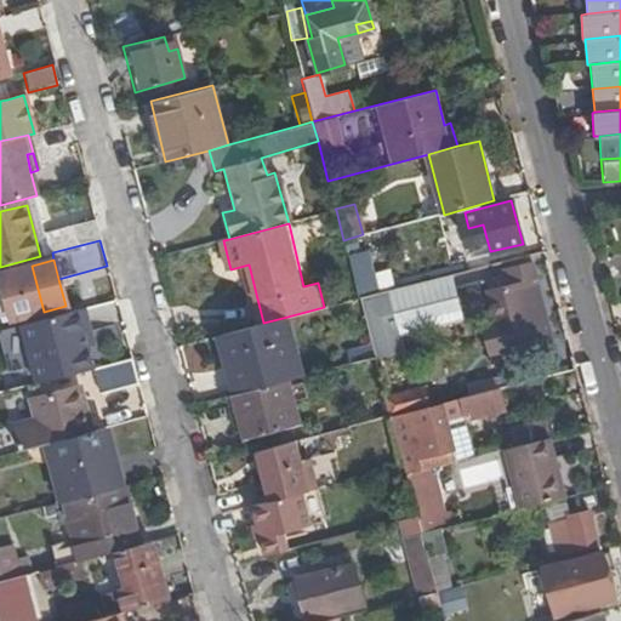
[(522,346),(551,337),(531,263),(508,269),(511,278),(489,283),(503,339),(518,335),(522,346)]
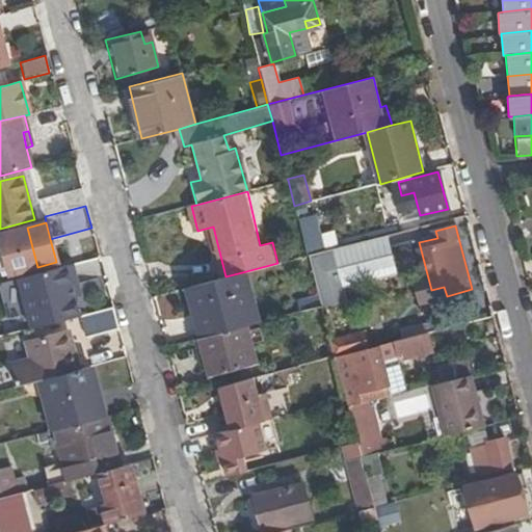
[(344,229),(324,234),(328,247),(348,242),(344,229)]
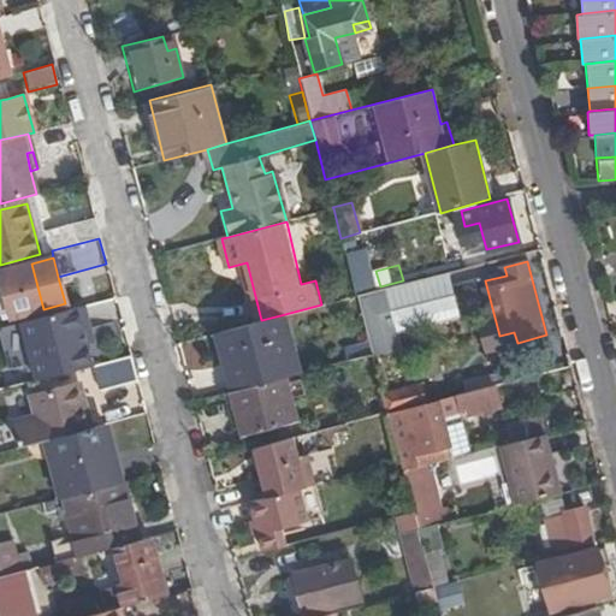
[(454,317),(442,273),(355,296),(369,355),(371,360),(396,353),(391,335),(454,317)]
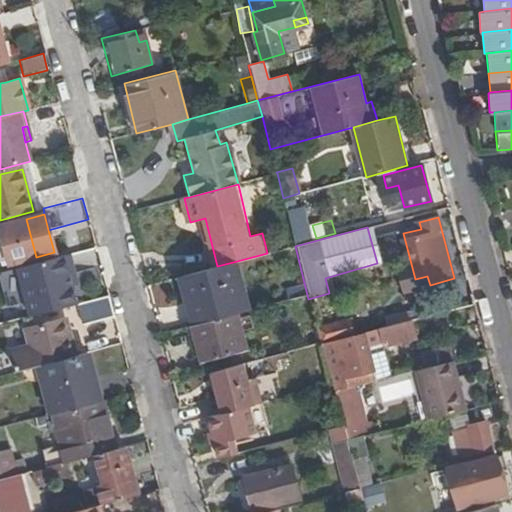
[(77,304),(64,255),(21,266),(33,315),(77,304)]
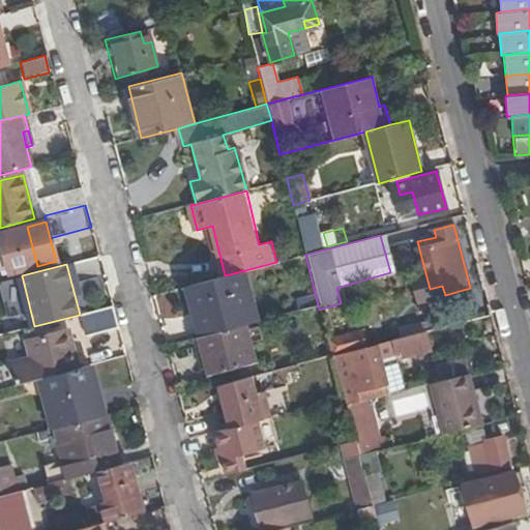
[(185,287),(198,336),(241,325),(255,322),(241,271),(225,275),(185,287)]
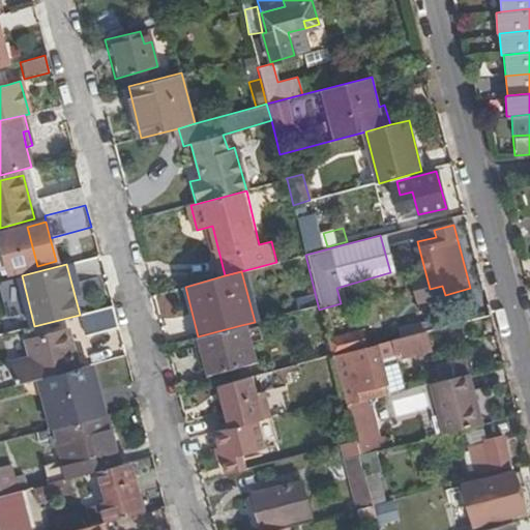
[(112,306),(80,315),(85,336),(117,328),(112,306)]
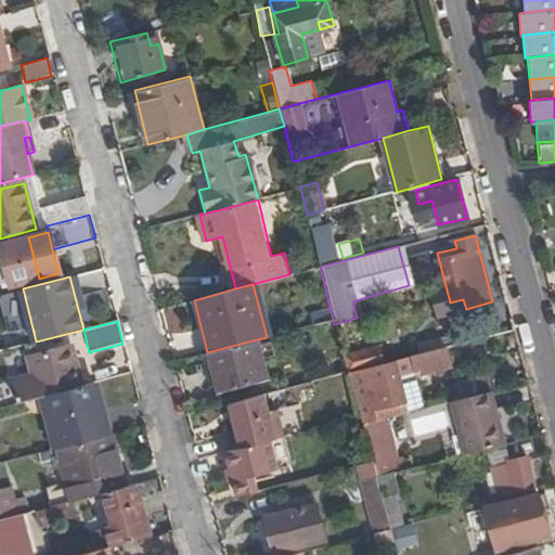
[(262,379),(253,340),(207,352),(217,392),(262,379)]
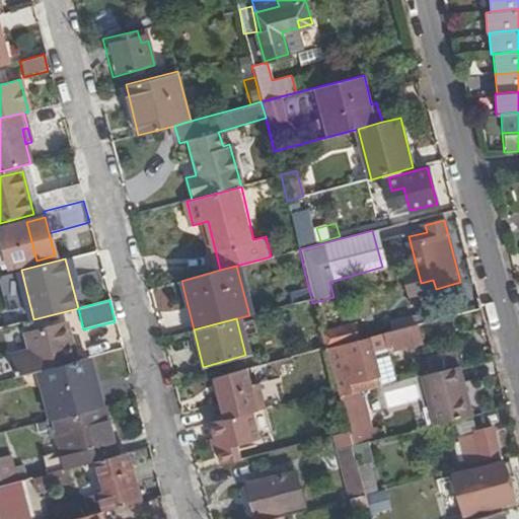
[(12,357),(17,376),(36,371),(44,369),(76,361),(66,323),(25,334),(30,352),(12,357)]
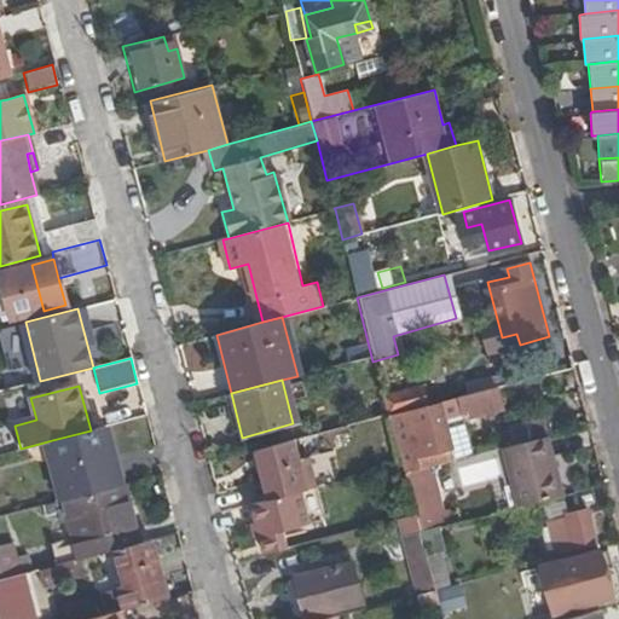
[(495,408),(489,389),(388,416),(403,474),(455,461),(445,422),(495,408)]
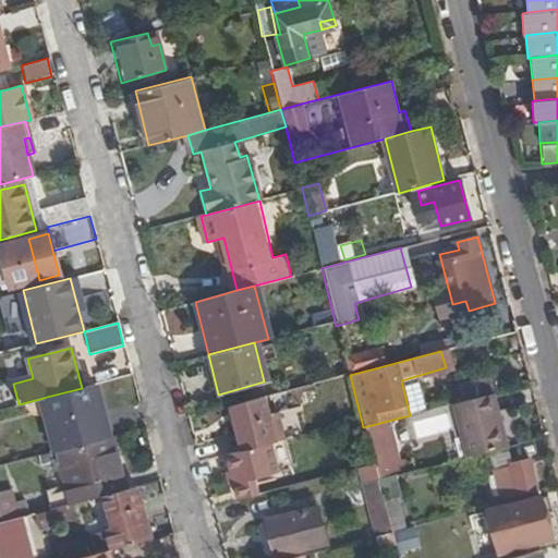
[(471,381),(475,398),(493,393),(509,389),(505,373),(471,381)]
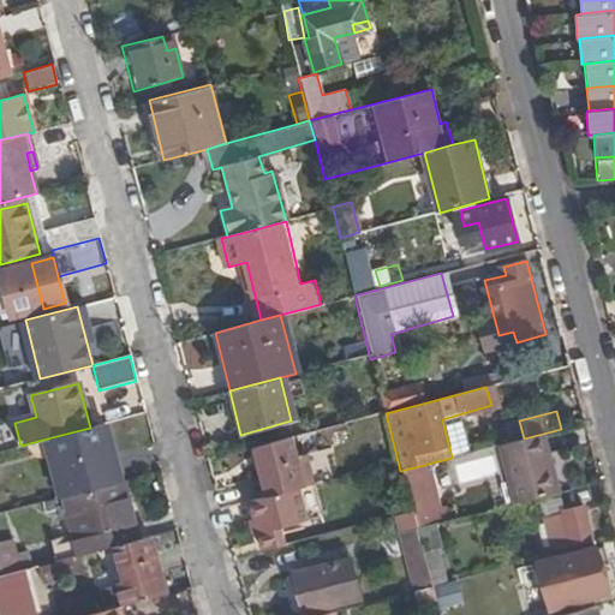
[(524,439),(519,421),(500,425),(505,443),(524,439)]
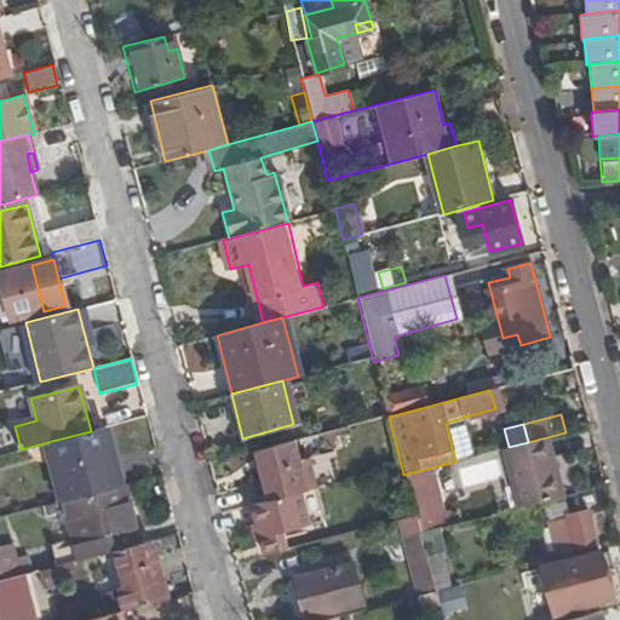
[(52,441),(67,500),(119,486),(103,428),(91,431),(52,441)]
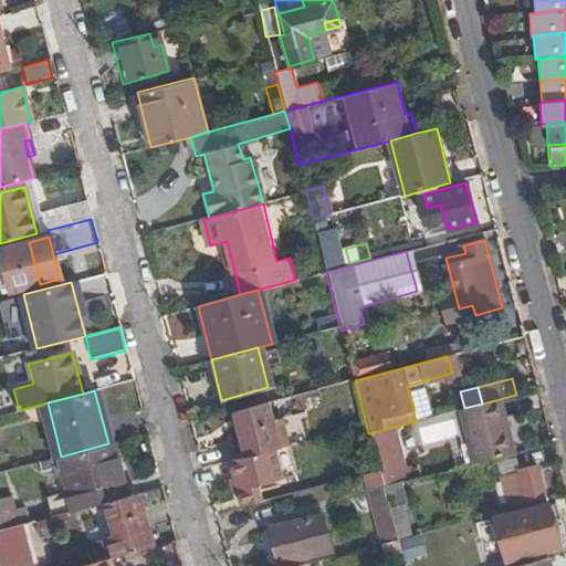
[(515,451),(500,399),(482,404),(464,408),(459,410),(473,462),(515,451)]
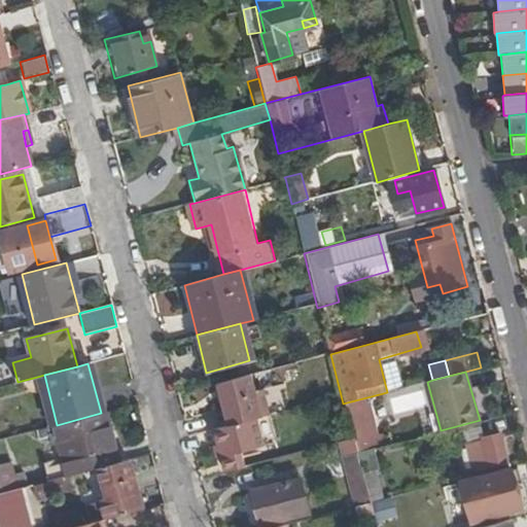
[(37,377),(49,426),(55,425),(57,425),(44,375),(37,377)]
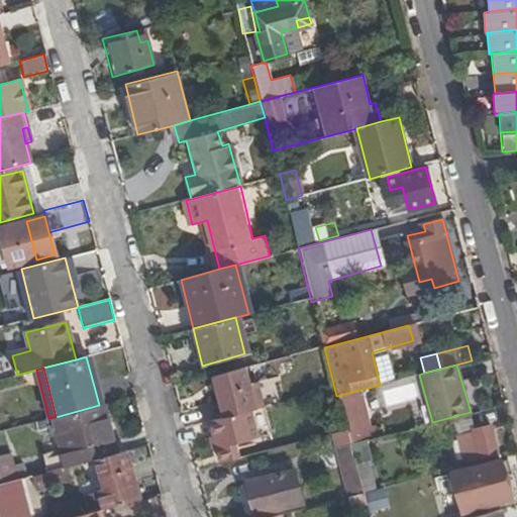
[(247,384),(243,369),(211,377),(221,417),(247,411),(261,407),(254,382),(247,384)]
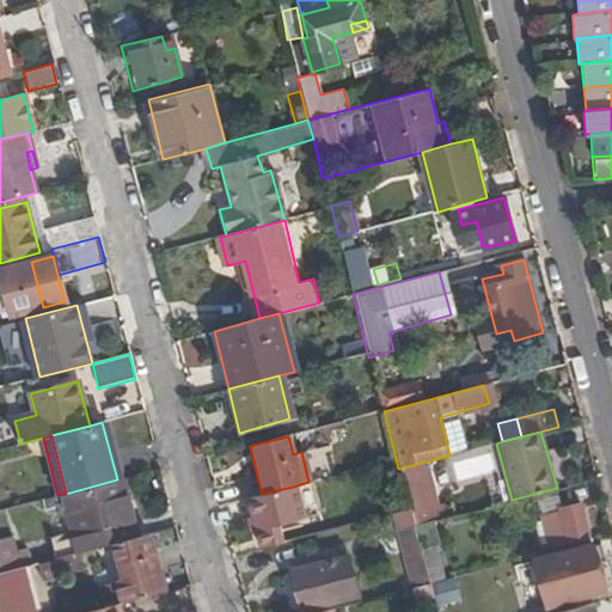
[(427,467),(401,475),(409,508),(410,513),(438,506),(427,467)]
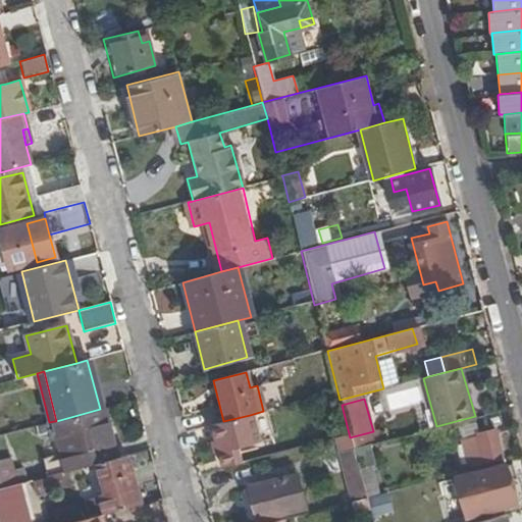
[(44,461),(48,475),(95,464),(118,458),(105,408),(100,409),(56,421),(54,421),(56,429),(63,456),(44,461)]
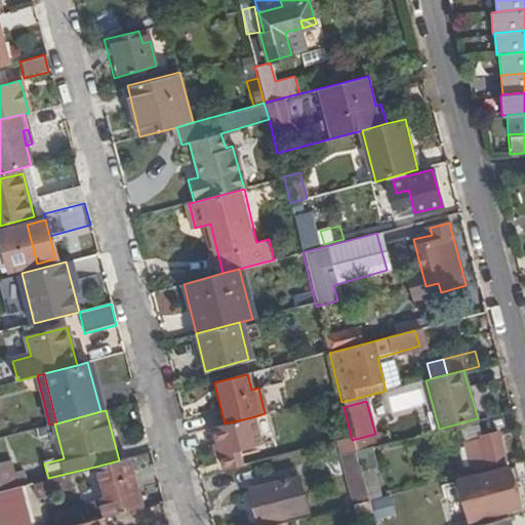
[(209,428),(220,471),(241,465),(238,450),(257,444),(251,417),(225,423),(209,428)]
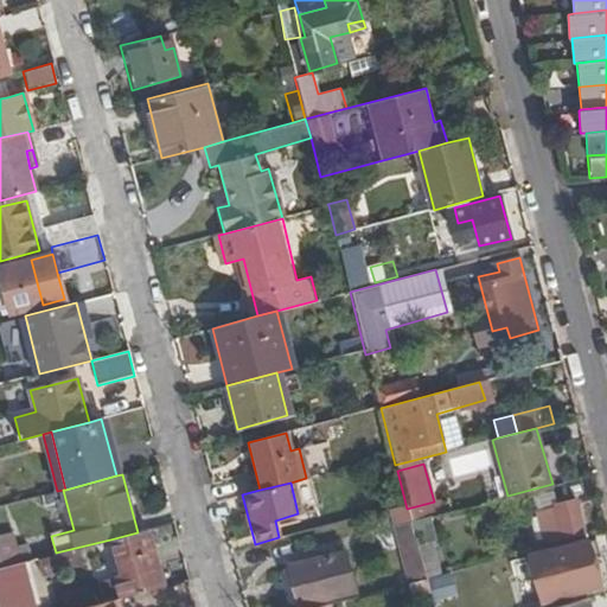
[(57,491),(40,496),(42,505),(65,499),(63,490),(57,491)]
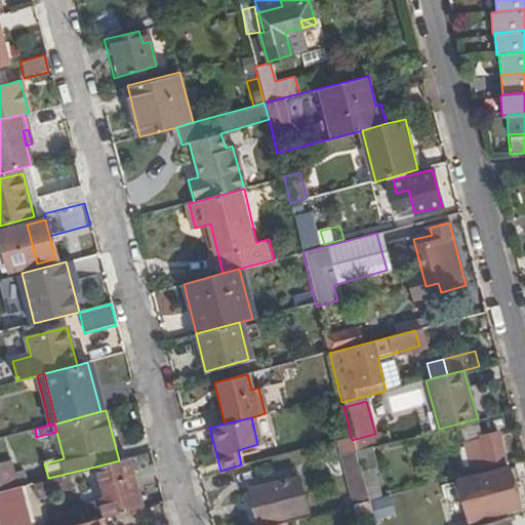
[(497,431),(477,436),(477,437),(484,467),(506,461),(497,431)]
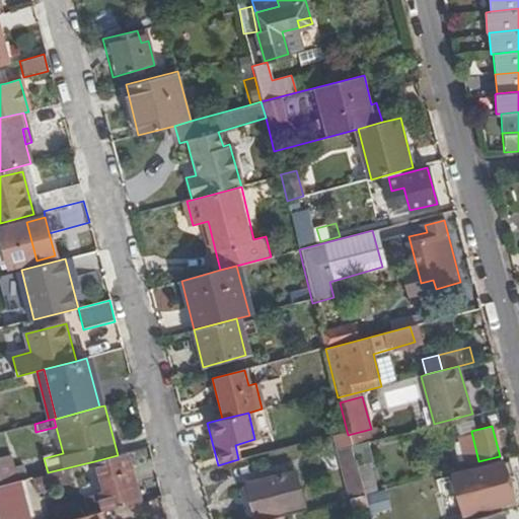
[(478,461),(471,432),(455,437),(462,465),(478,461)]
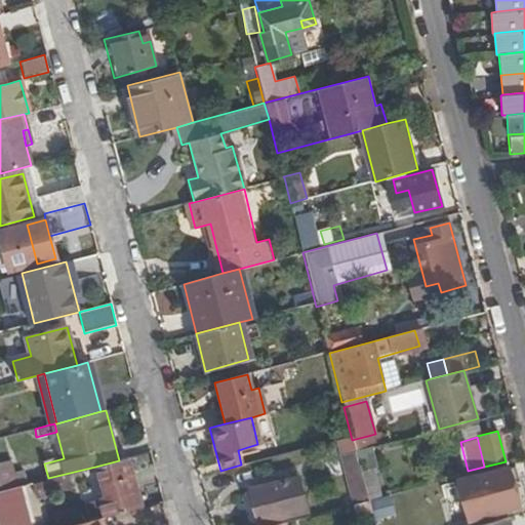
[(355,452),(368,500),(380,497),(373,469),(374,468),(371,454),(373,454),(371,447),(355,452)]
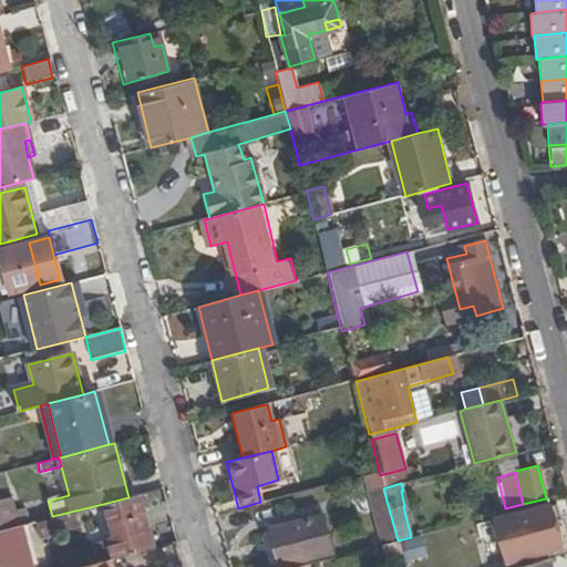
[(3,497),(0,497),(0,529),(32,521),(29,508),(17,512),(10,486),(1,490),(3,497)]
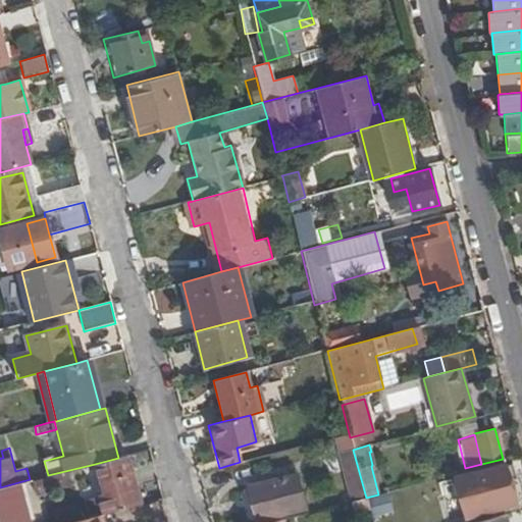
[(343,451),(356,501),(366,498),(353,450),(353,448),(343,451)]
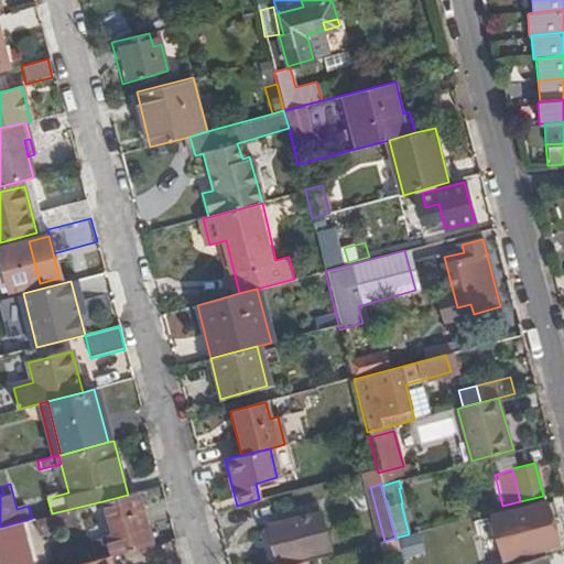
[(150,545),(136,491),(128,495),(102,501),(111,537),(107,538),(111,555),(112,555),(150,545)]
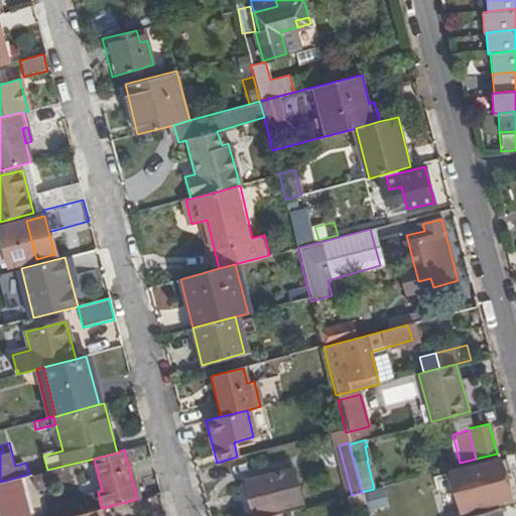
[(509,498),(499,461),(472,469),(449,475),(460,511),(509,498)]
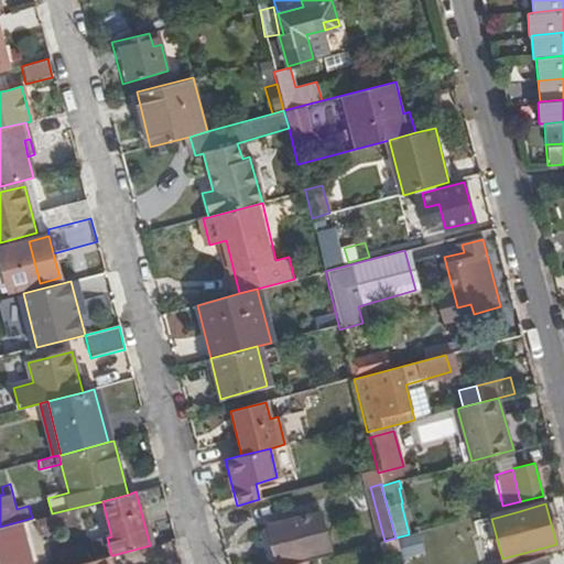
[(317,509),(267,522),(277,559),(326,545),(317,509)]
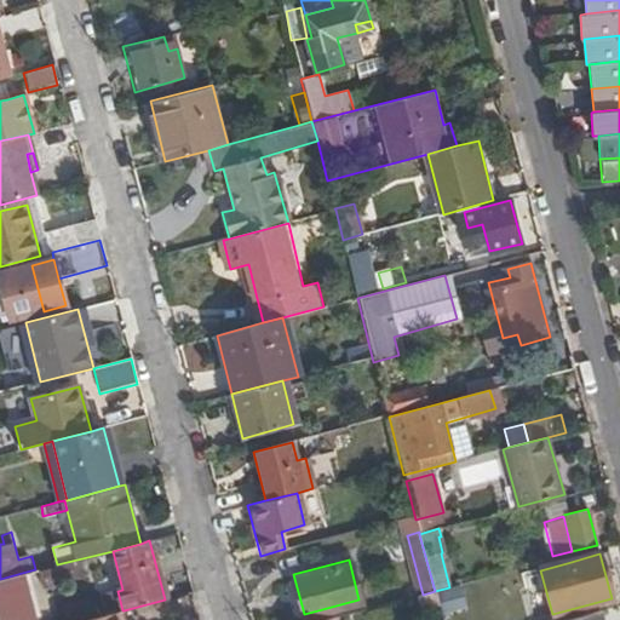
[(10,589),(0,590),(0,618),(15,615),(10,589)]
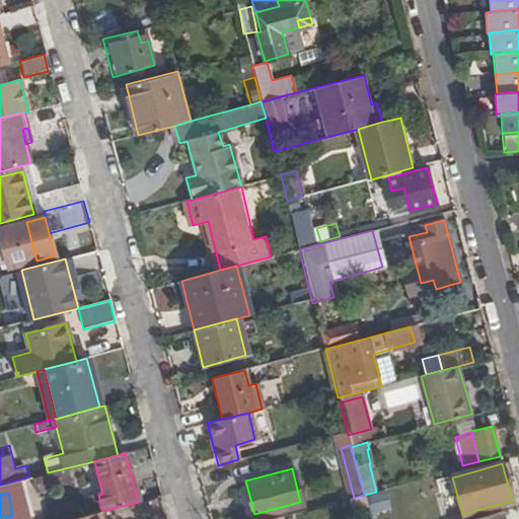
[(354,498),(348,499),(350,511),(367,507),(364,495),(354,498)]
